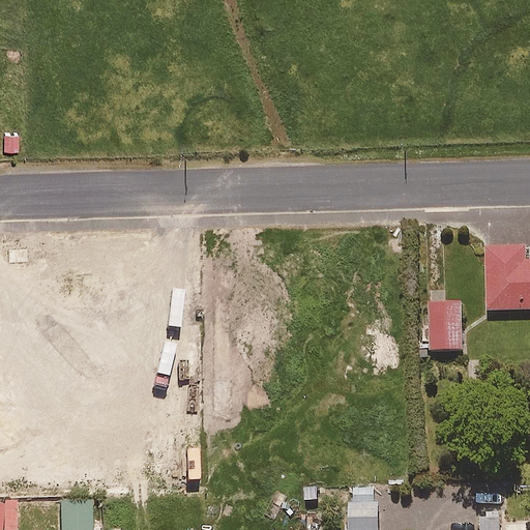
[(529,245),(484,246),(487,311),(529,310),(529,245)]
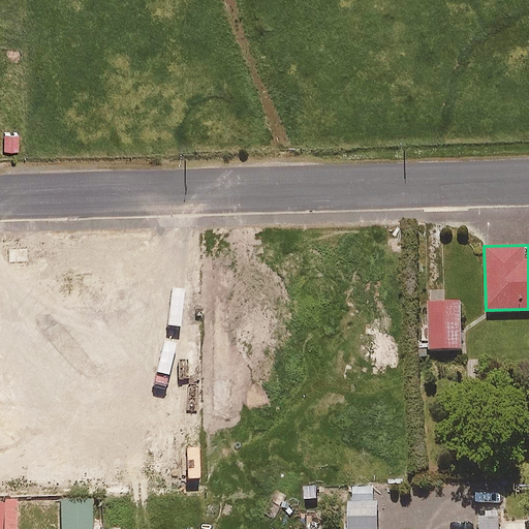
[(461,303),(429,302),(428,349),(461,349),(461,303)]
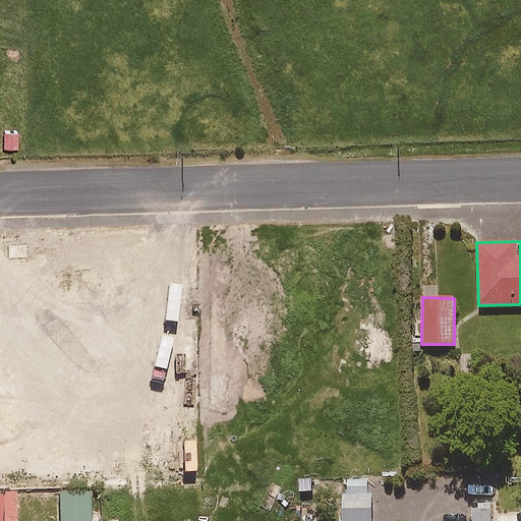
[(92,520),(91,494),(61,495),(61,520),(92,520)]
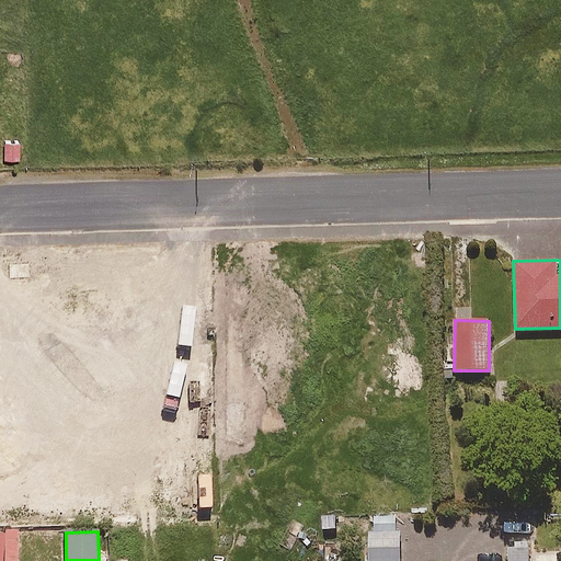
[(404,560),(403,539),(371,541),(371,560),(404,560)]
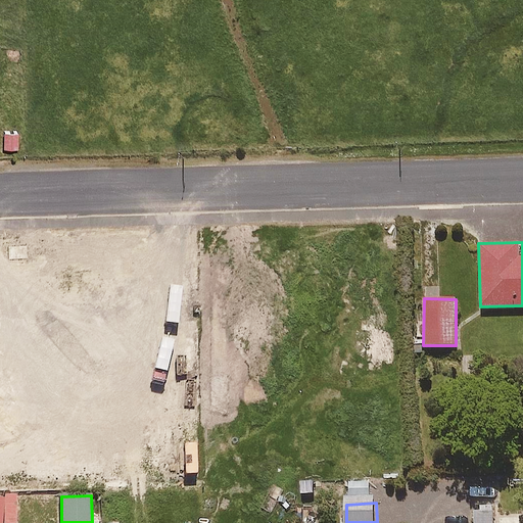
[(492,522),(492,509),(474,510),(474,522),(492,522)]
